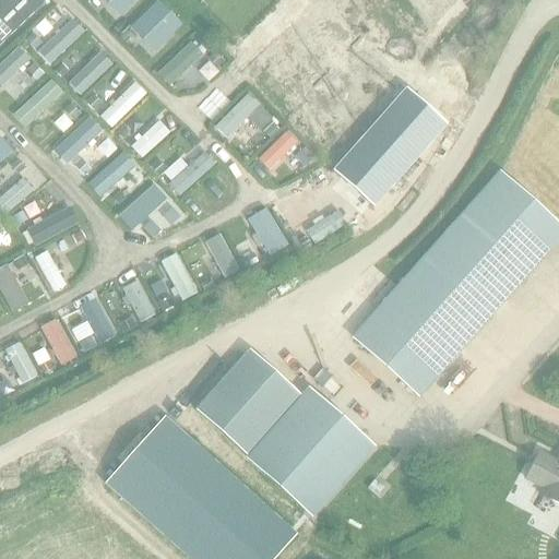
[(38,0),(0,0),(0,43),(43,3),(38,0)]
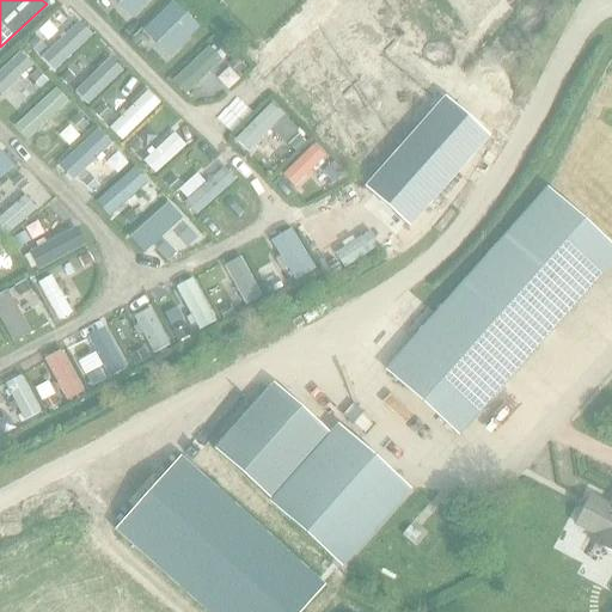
[(159,43),(193,12),(181,0),(176,0),(146,30),(159,43)]
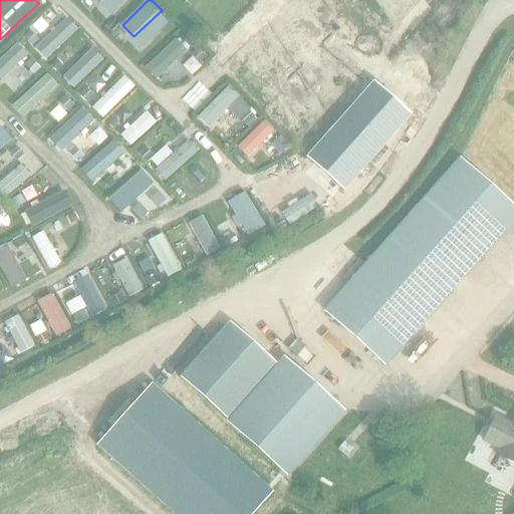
[(339,106),(359,87),(286,11),(266,30),(339,106)]
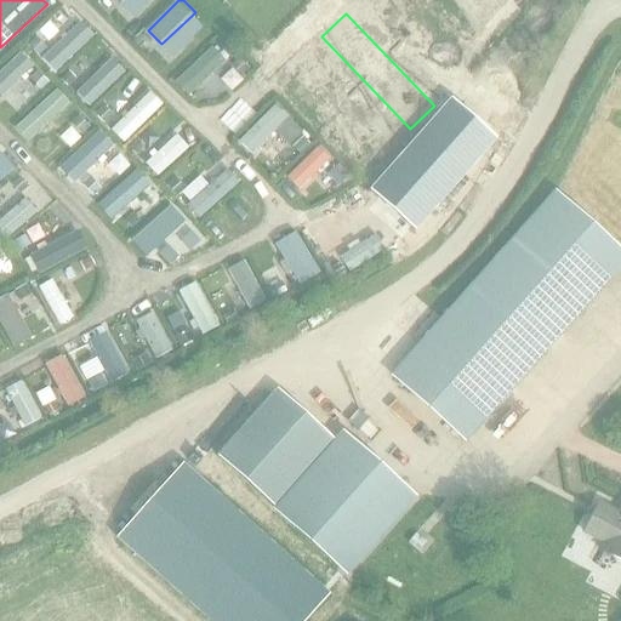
[(205,90),(228,66),(221,60),(231,50),(215,34),(182,68),(205,90)]
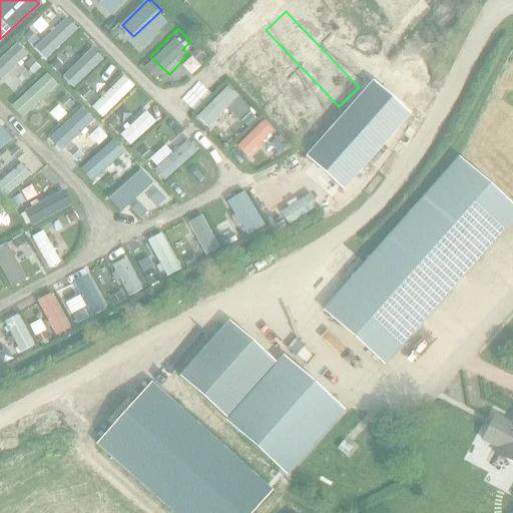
[(30,31),(23,38),(31,46),(38,40),(30,31)]
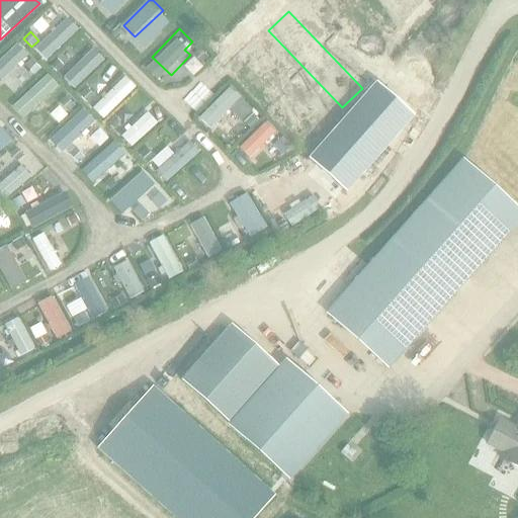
[(0,66),(1,68),(27,46),(18,35),(0,51),(0,66)]
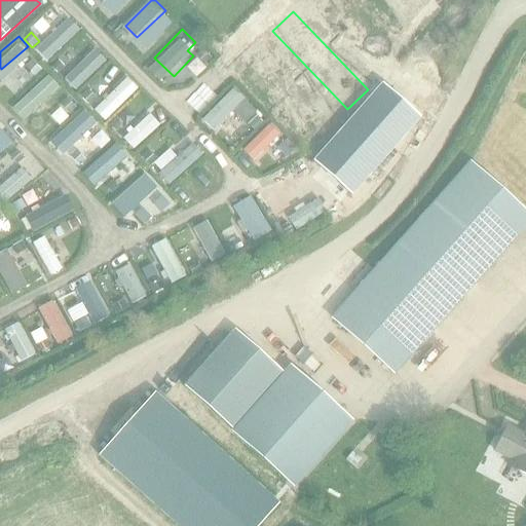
[(201,49),(195,55),(203,65),(211,59),(201,49)]
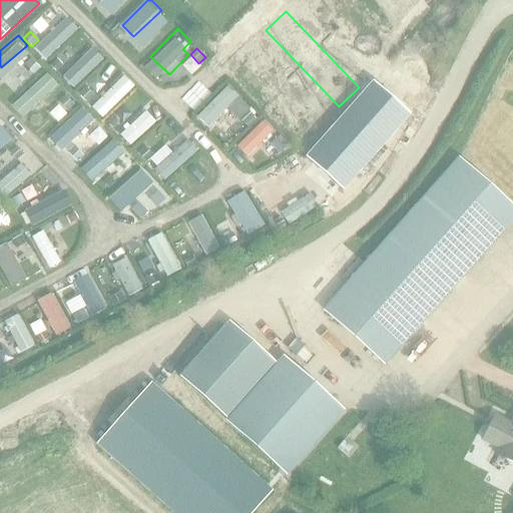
[(359,85),(377,70),(360,50),(342,66),(359,85)]
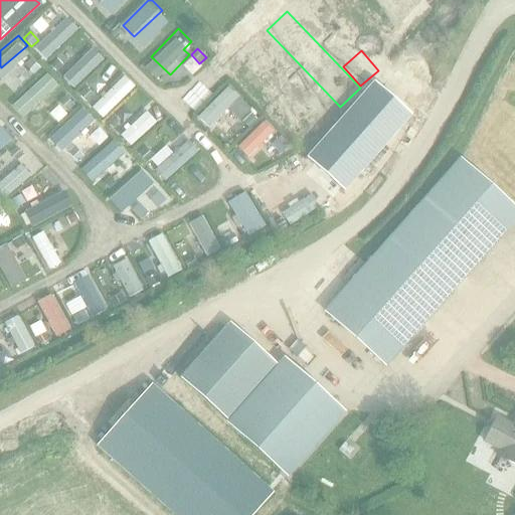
[(31,59),(25,64),(34,74),(40,68),(31,59)]
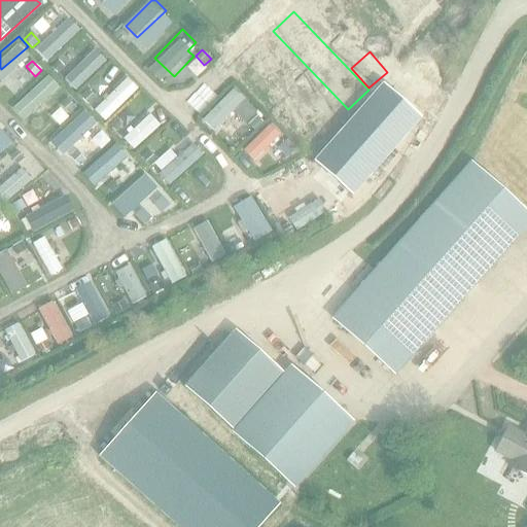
[(58,61),(50,68),(56,73),(63,67),(58,61)]
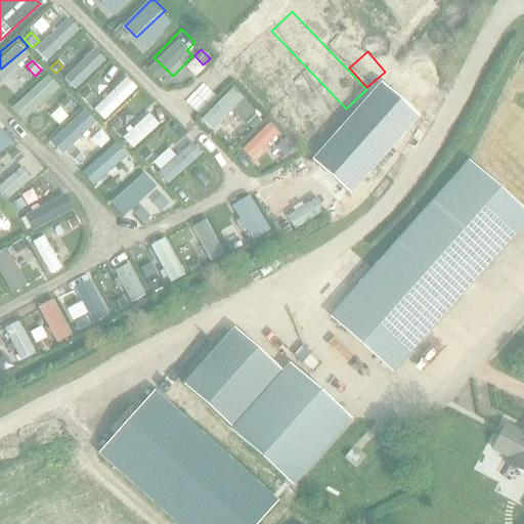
[(236,78),(205,108),(218,121),(238,100),(246,108),(257,97),(236,78)]
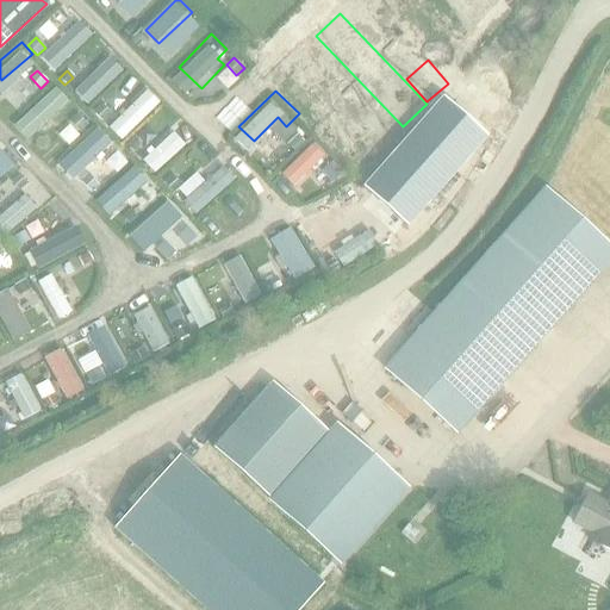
[(441,98),(361,188),(404,226),(484,137),(441,98)]
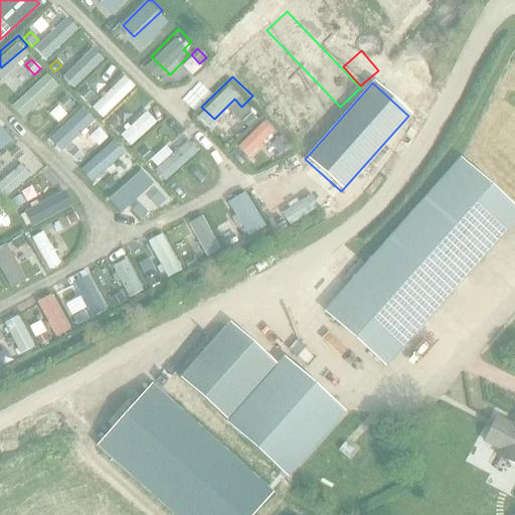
[(84,88),(78,94),(87,103),(94,96),(84,88)]
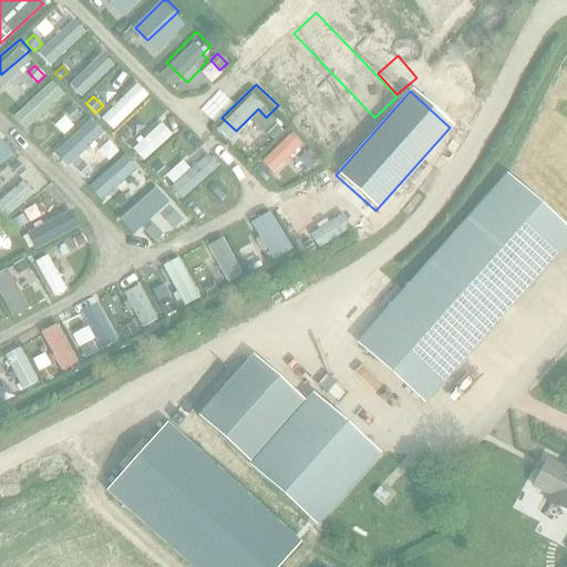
[(72,106),(63,113),(73,124),(81,116),(72,106)]
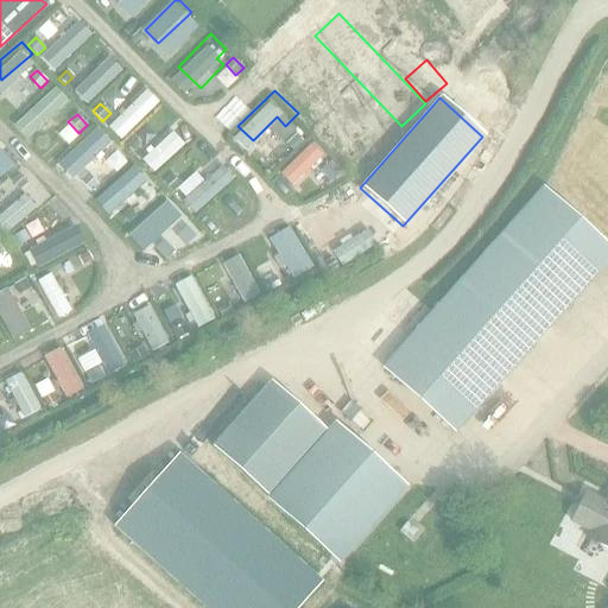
[(158,159),(188,131),(176,119),(146,146),(158,159)]
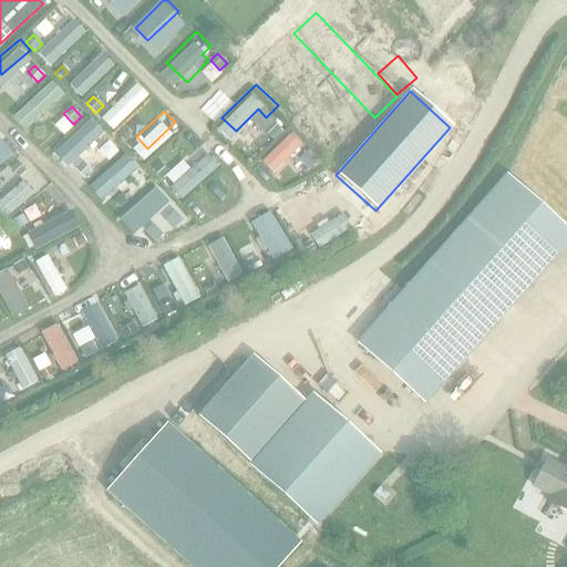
[(265,152),(277,163),(305,132),(292,121),(265,152)]
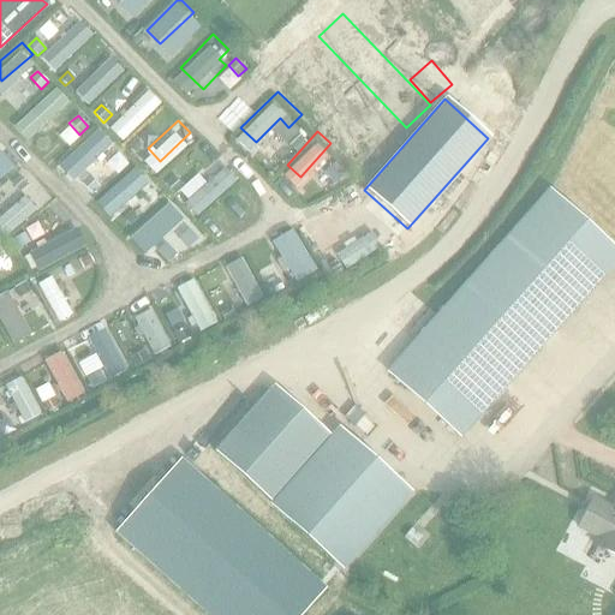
[(299,136),(288,145),(296,153),(305,142),(299,136)]
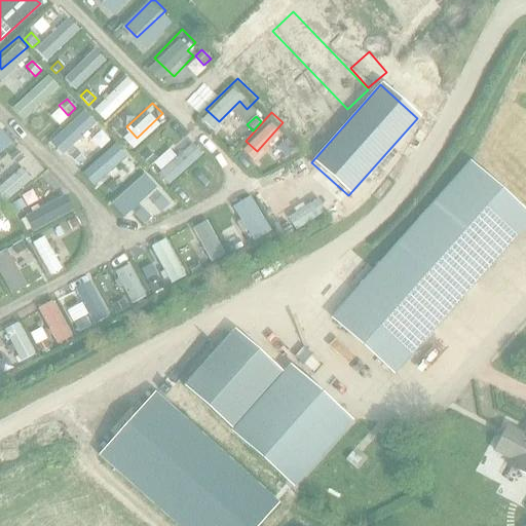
[(116,118),(109,124),(115,130),(121,124),(116,118)]
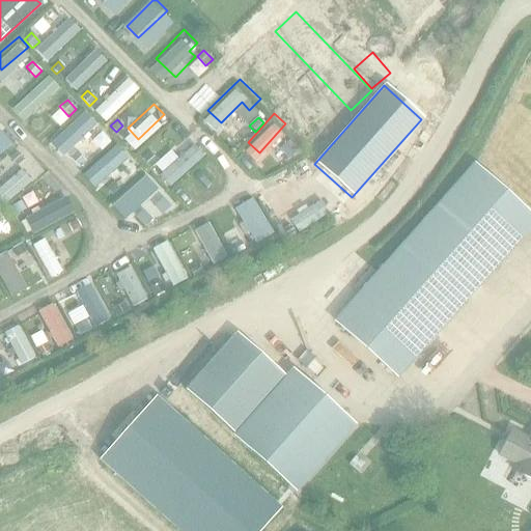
[(101,175),(134,147),(121,133),(88,161),(101,175)]
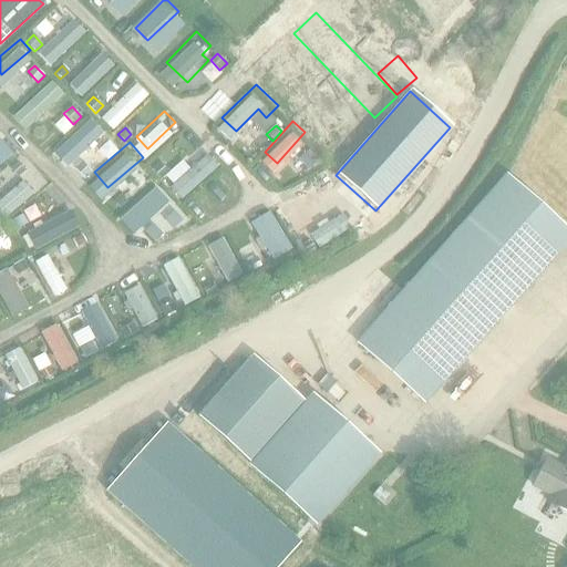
[(303,152),(298,157),(308,168),(313,163),(303,152)]
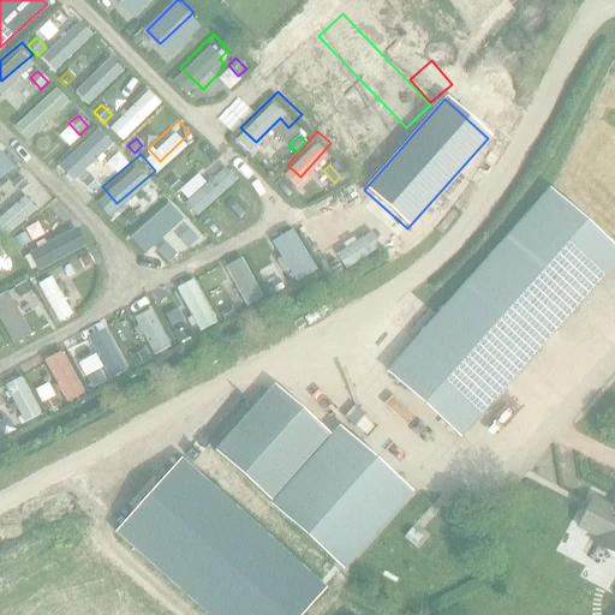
[(0,186),(1,189),(17,174),(10,166),(0,175),(0,186)]
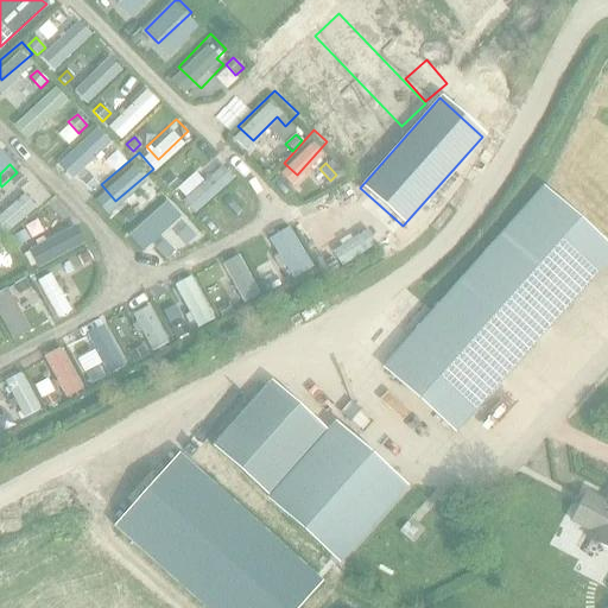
[(18,173),(10,181),(18,190),(26,183),(18,173)]
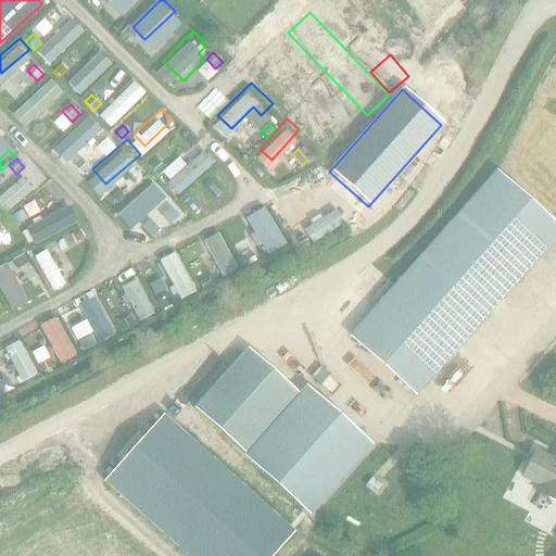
[(79,159),(73,165),(83,175),(89,168),(79,159)]
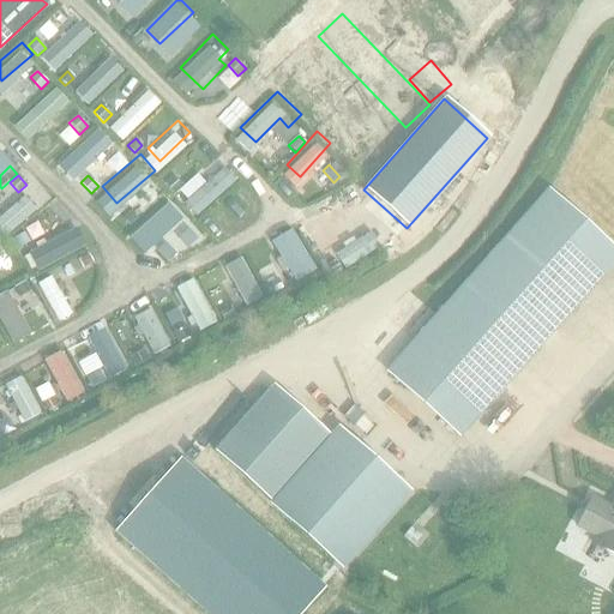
[(173,175),(164,182),(173,192),(181,185),(173,175)]
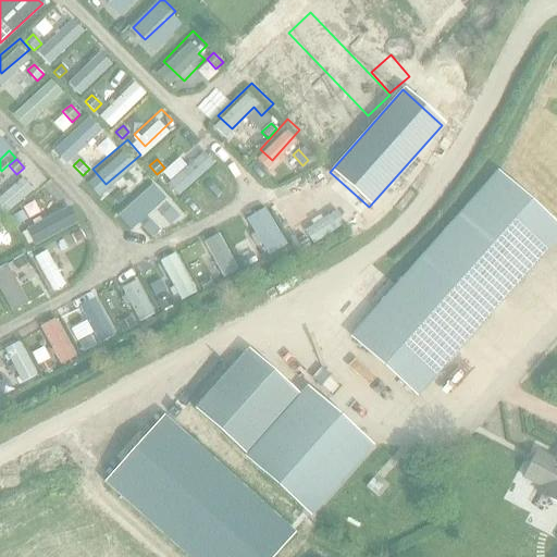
[(0,187),(0,189),(7,200),(38,178),(31,166),(0,187)]
